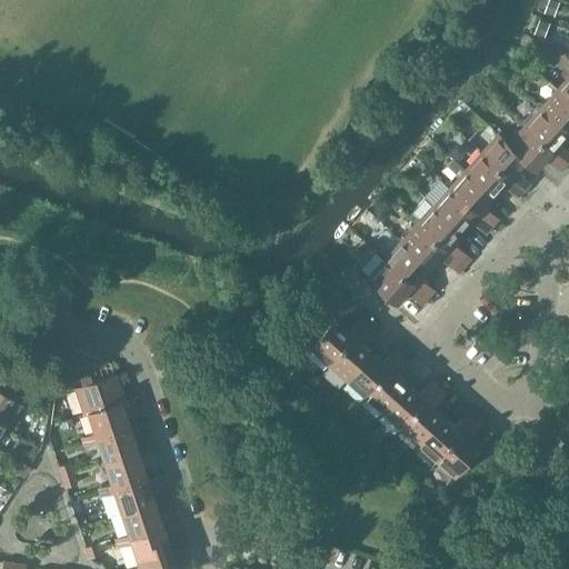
[(568,78),(558,90),(568,100),(568,78)]
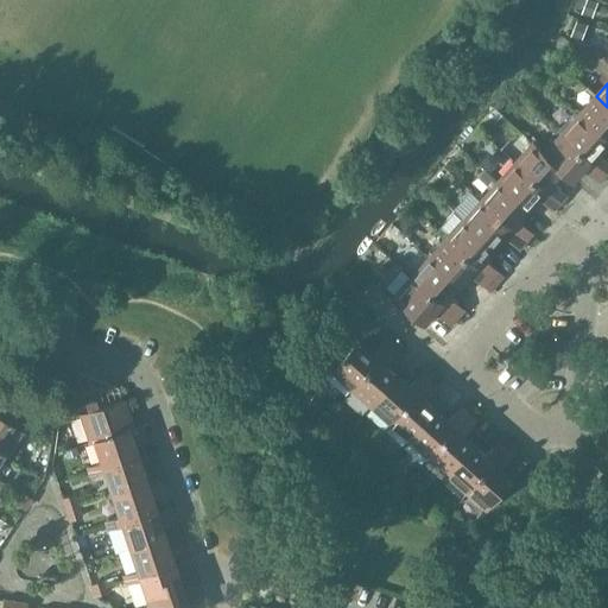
[(607,141),(607,107),(596,96),(580,115),(607,141)]
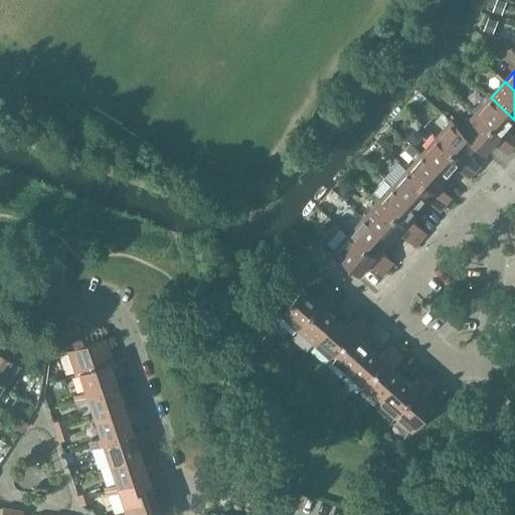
[(476,114),(514,149),(514,148),(514,137),(508,131),(514,123),(514,120),(491,98),(476,114)]
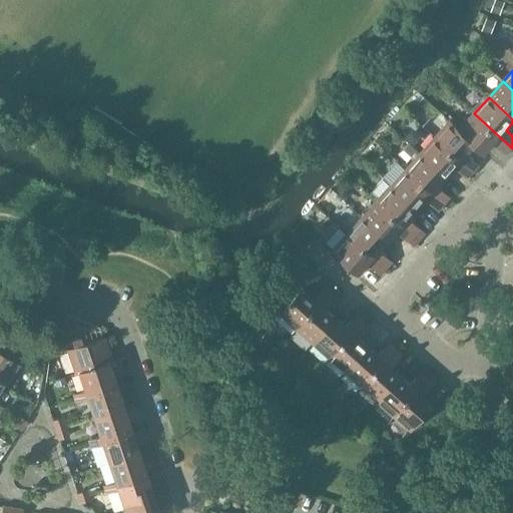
[(476,144),(475,145),(485,153),(494,143),(507,154),(512,148),(474,113),(460,129),(460,130),(476,144)]
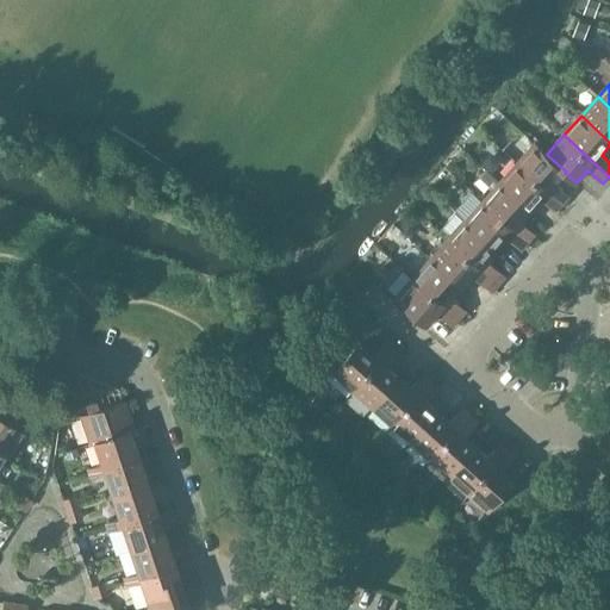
[(517,163),(564,205),(571,197),(555,184),(565,173),(566,172),(547,155),(547,154),(536,143),(517,163)]
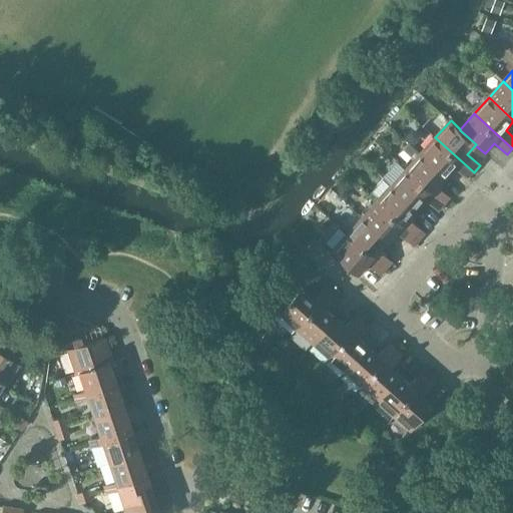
[(421,154),(447,177),(455,167),(468,178),(474,172),(435,137),(421,154)]
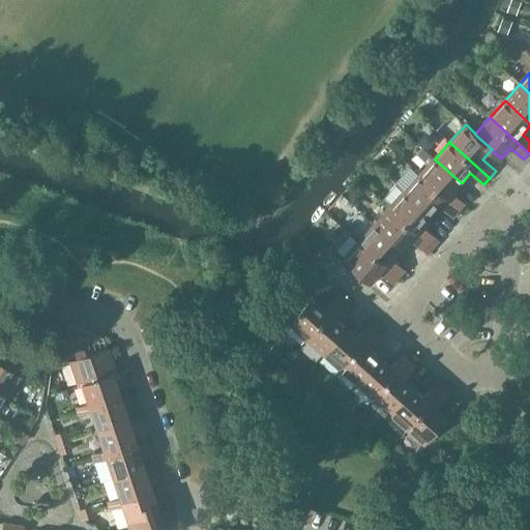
[(419,176),(460,211),(466,204),(452,193),(462,183),(435,159),(419,176)]
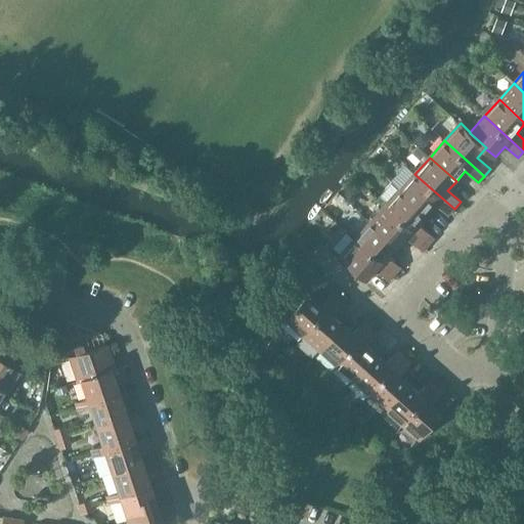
[(400,190),(427,214),(435,204),(448,216),(454,209),(415,174),(400,190)]
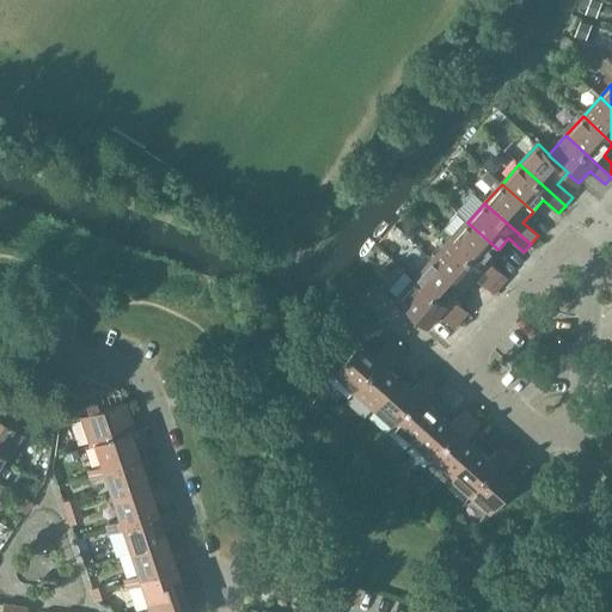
[(451,242),(496,282),(503,274),(488,261),(499,250),(467,222),(451,242)]
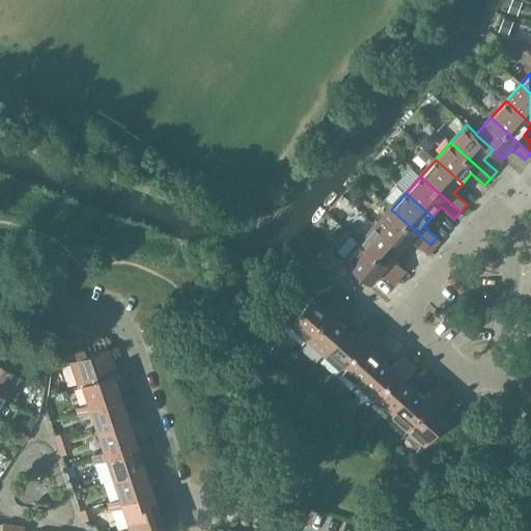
[(391,210),(375,226),(402,250),(412,241),(424,252),(430,245),(391,210)]
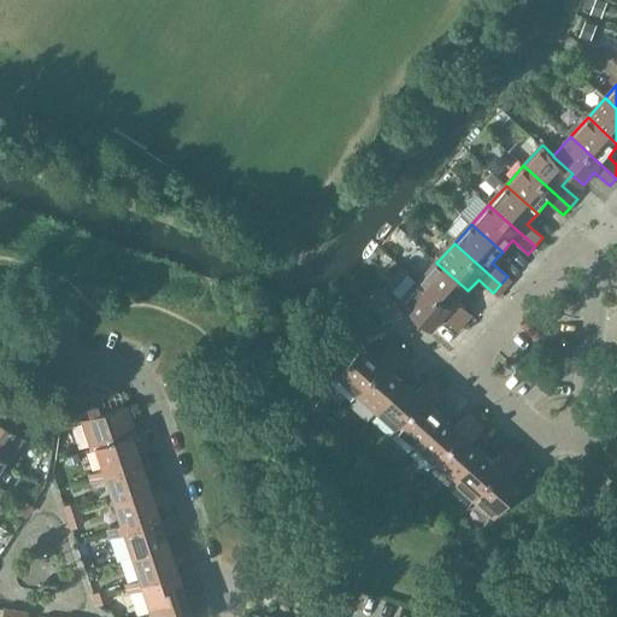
[(436,263),(419,282),(465,323),(472,316),(458,301),(468,291),(436,263)]
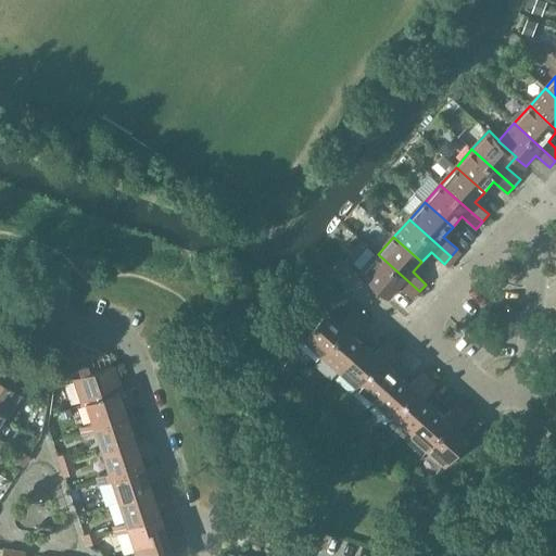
[(419,291),(378,254),(362,273),(390,298),(400,287),(413,299),(419,291)]
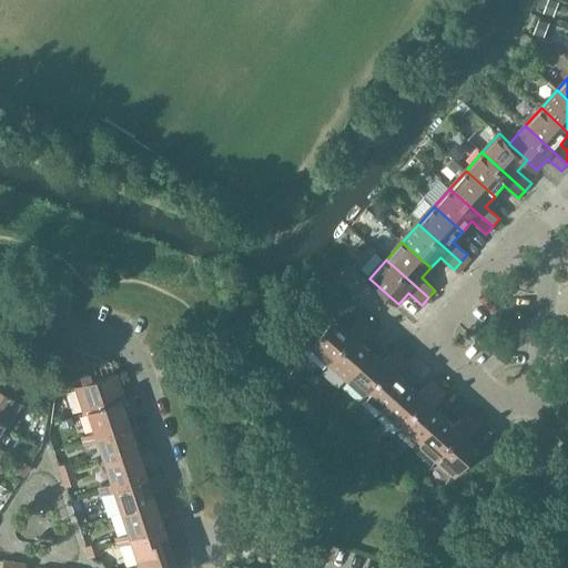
[(311,348),(330,365),(367,323),(361,316),(347,331),(336,320),(311,348)]
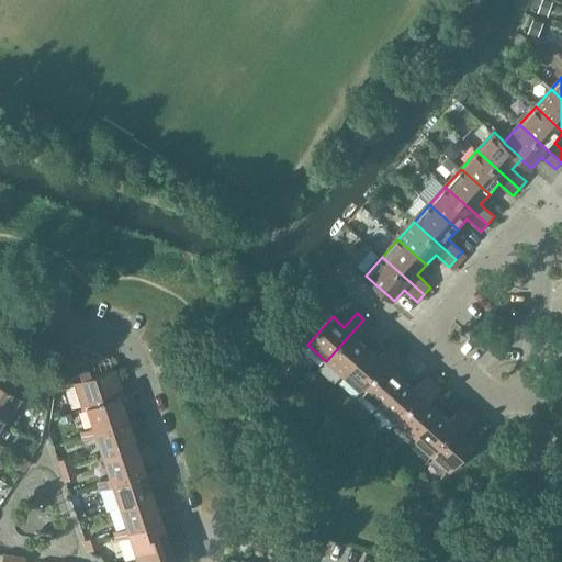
[(326,361),(344,378),(369,349),(359,339),(371,326),(363,319),(326,361)]
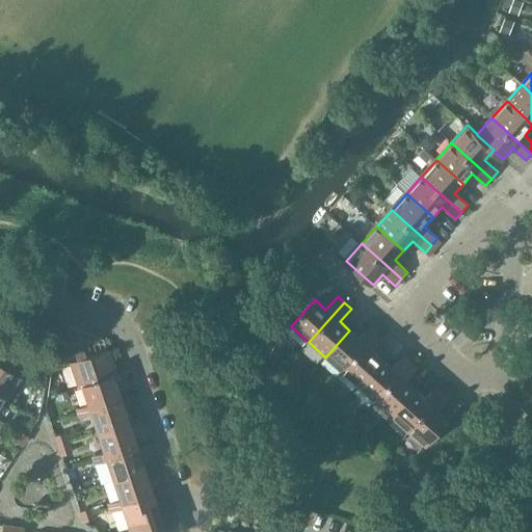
[(325,357),(342,372),(378,333),(371,326),(360,339),(349,330),(325,357)]
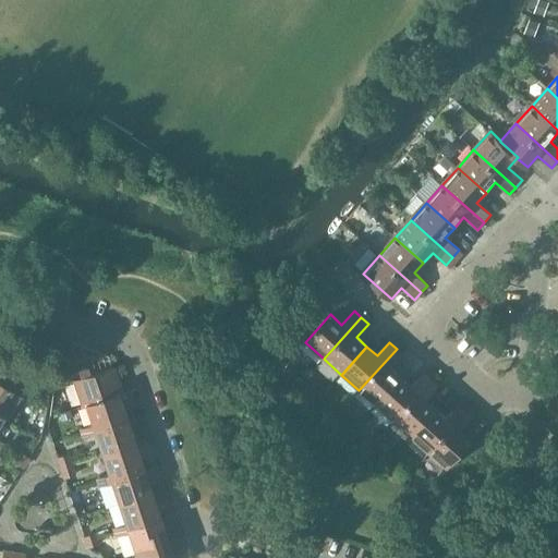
[(359,390),(376,407),(401,378),(391,368),(403,355),(397,349),(359,390)]
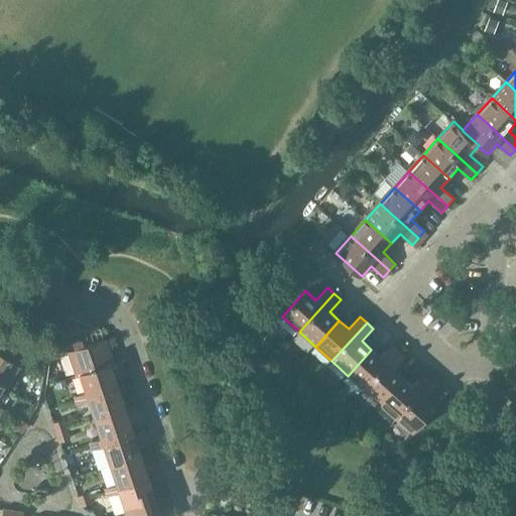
[(72,341),(74,350),(83,347),(81,338),(72,341)]
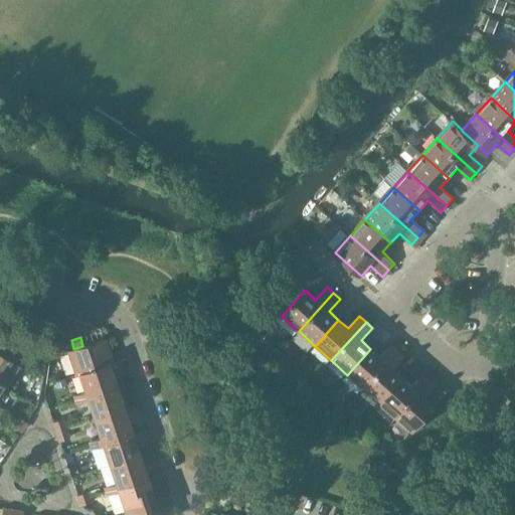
[(109,363),(109,364),(113,363),(105,339),(82,346),(73,349),(67,351),(74,375),(78,374),(78,373),(109,363)]
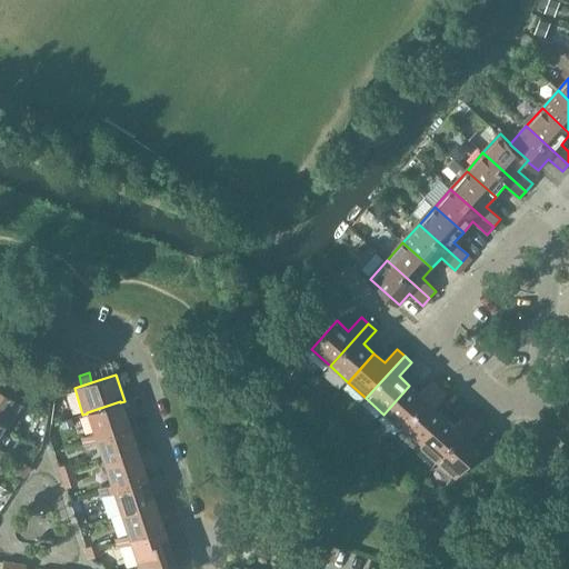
[(383,415),(401,430),(440,388),(432,381),(420,395),(409,386),(383,415)]
